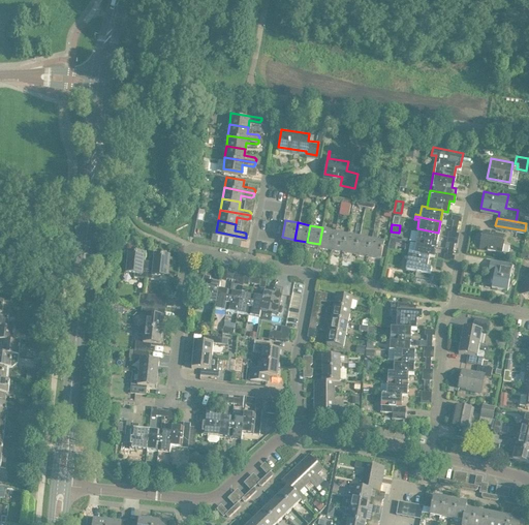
[(335,229),(322,227),(319,244),(331,246),(335,229)]
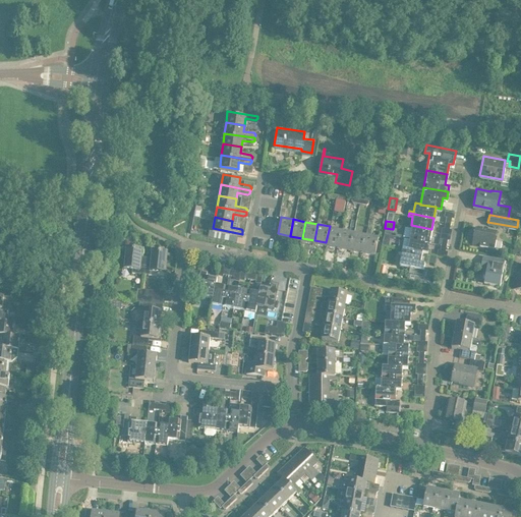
[(431,229),(411,225),(409,235),(429,239),(431,229)]
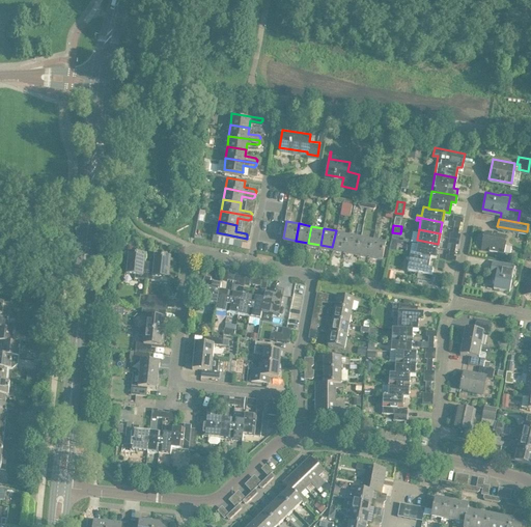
[(484,229),(481,246),(503,250),(505,242),(504,241),(505,232),(484,229)]
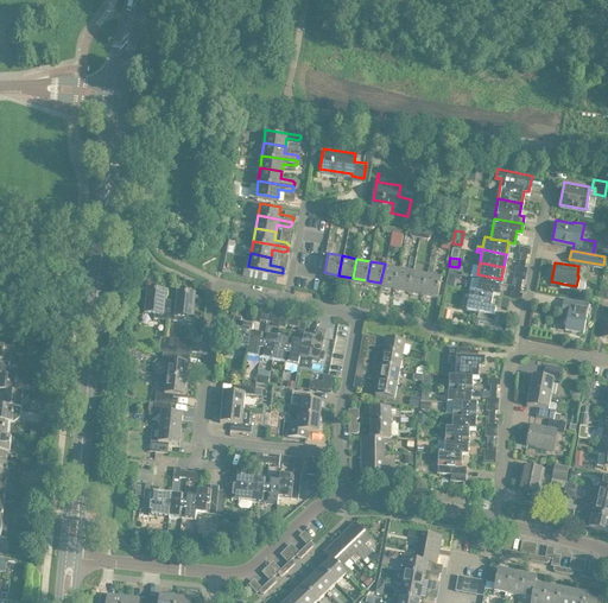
[(399,266),(385,264),(380,283),(394,286),(399,266)]
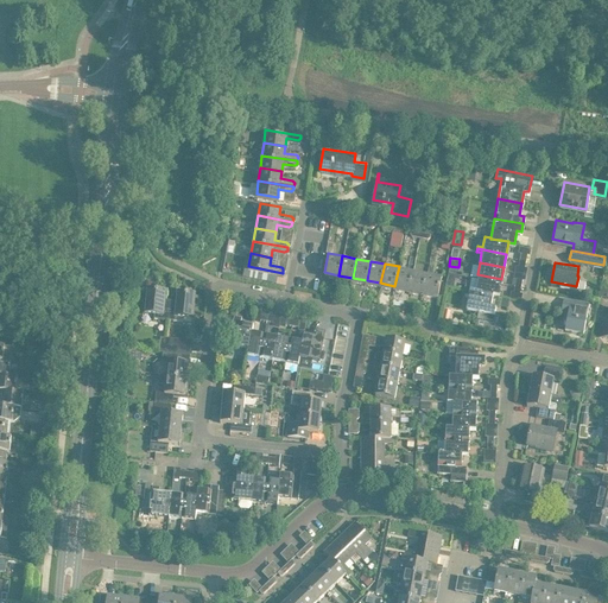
[(412,270),(399,266),(394,286),(409,289),(412,270)]
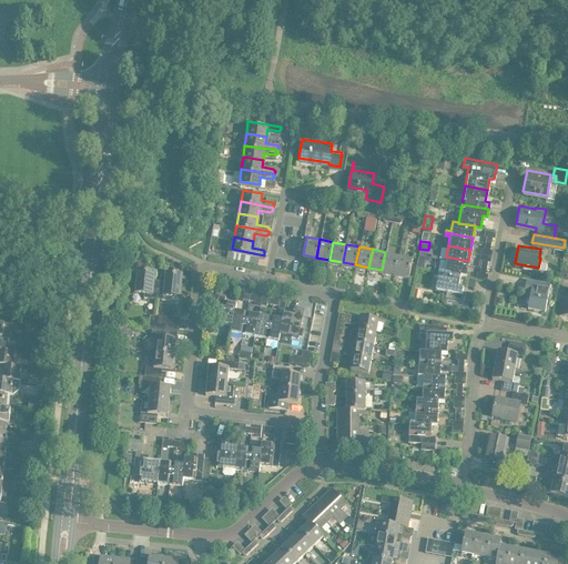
[(398,254),(385,252),(382,270),(395,272),(398,254)]
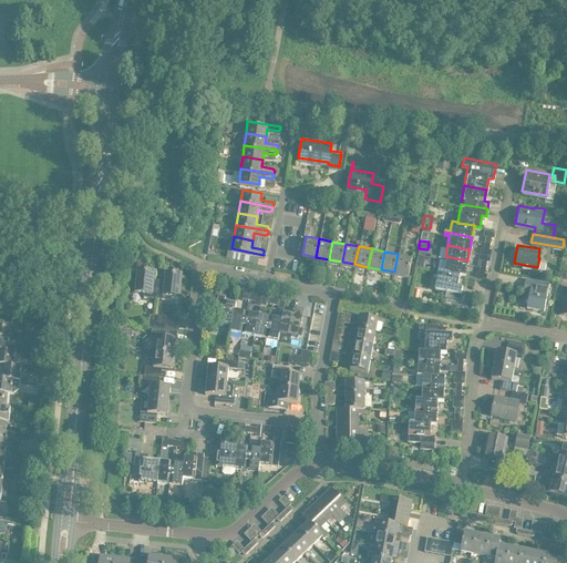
[(411,256),(398,254),(394,272),(408,275),(411,256)]
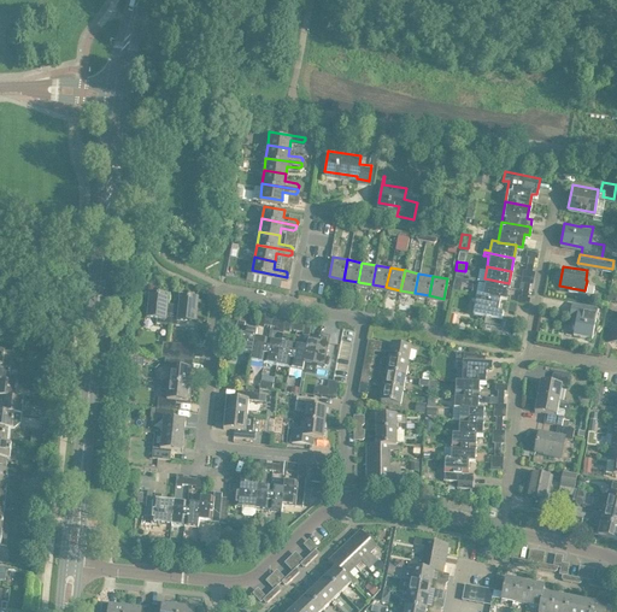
[(485,278),(482,292),(500,295),(506,296),(509,283),(485,278)]
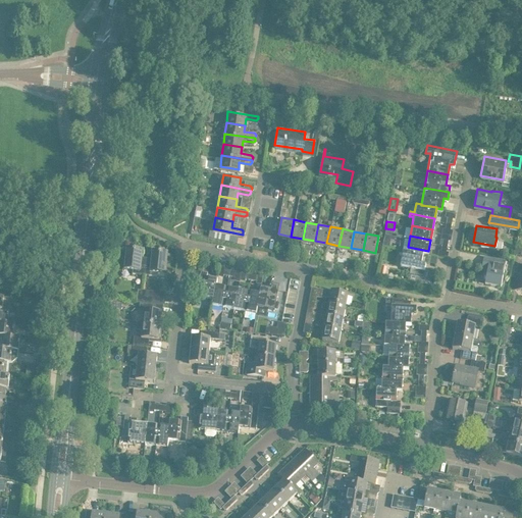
[(144,271),(146,256),(141,256),(142,246),(141,246),(141,248),(135,247),(135,246),(133,246),(133,247),(122,246),(122,247),(126,247),(124,265),(132,266),(132,270),(144,271)]
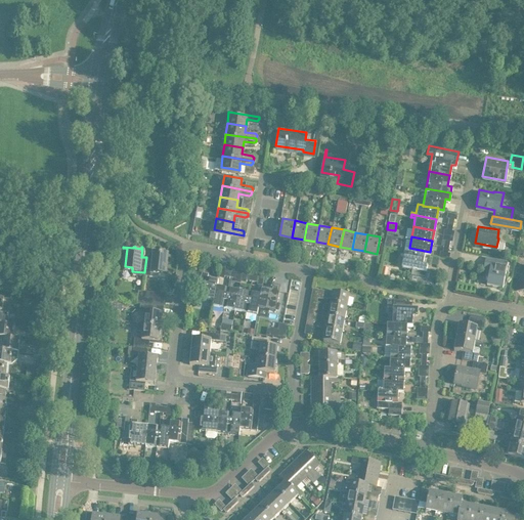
[(409,248),(404,247),(401,264),(405,265),(404,266),(405,268),(407,268),(409,267),(409,266),(411,266),(410,273),(412,273),(412,278),(428,280),(430,268),(426,268),(427,262),(423,261),(425,251),(409,248)]
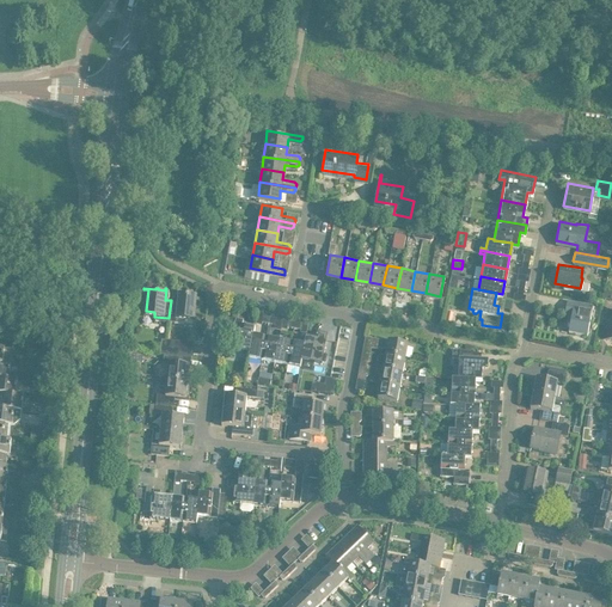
[(171,300),(169,318),(183,319),(184,314),(194,316),(196,294),(201,295),(201,294),(188,293),(188,292),(185,292),(185,293),(178,292),(179,289),(178,289),(177,301),(171,300)]
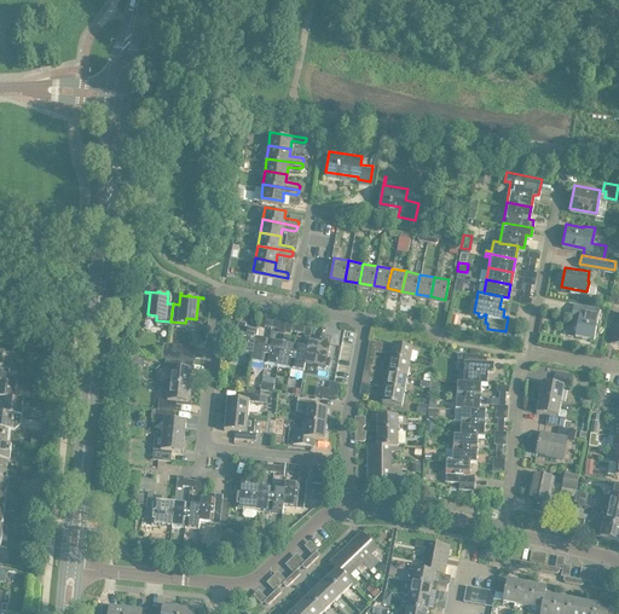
[(579,310),(574,332),(594,336),(600,306),(573,301),(572,308),(579,310)]
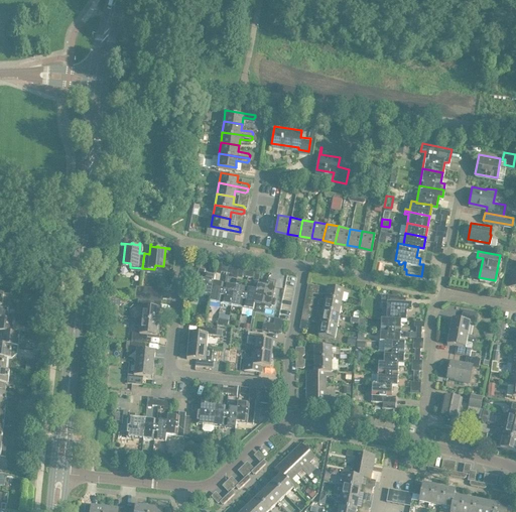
[(213,278),(214,278),(215,272),(214,272),(209,271),(204,271),(205,266),(199,265),(194,289),(210,292),(211,292),(213,278)]
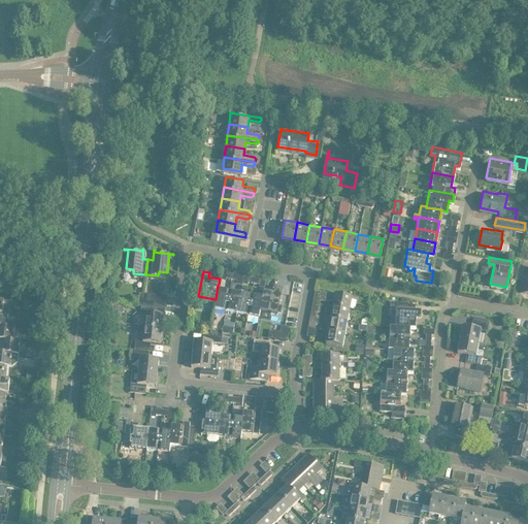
[(213,305),(225,307),(230,287),(229,287),(224,286),(219,285),(218,285),(216,299),(215,299),(213,305)]
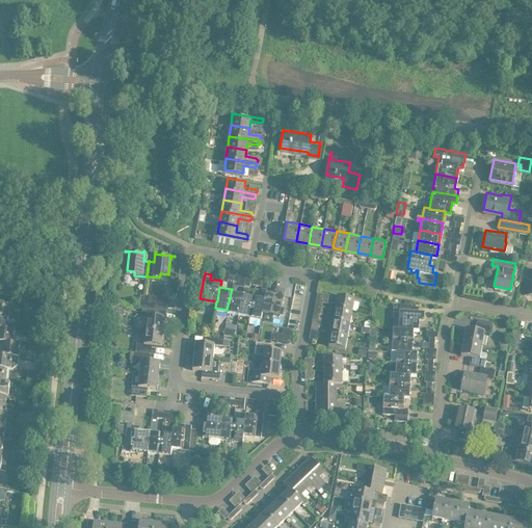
[(265,289),(264,295),(262,310),(280,314),(284,288),(277,287),(276,292),(271,291),(266,290),(266,289),(265,289)]
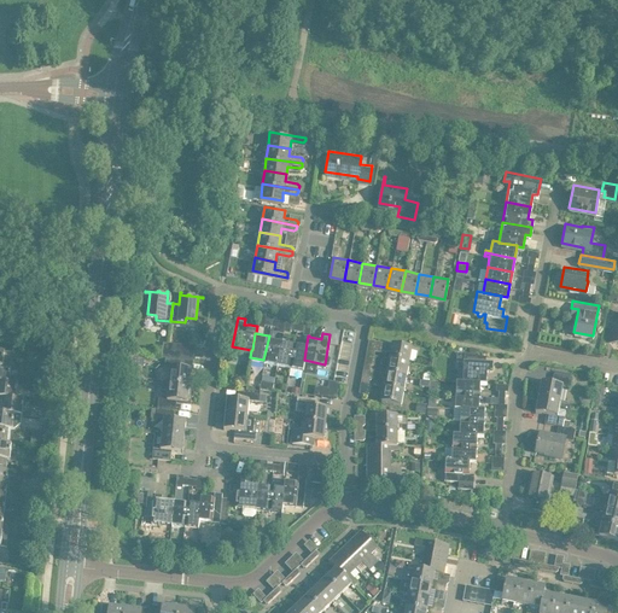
[(263,360),(277,362),(281,338),(280,338),(275,337),(274,337),(269,337),(269,336),(263,360)]
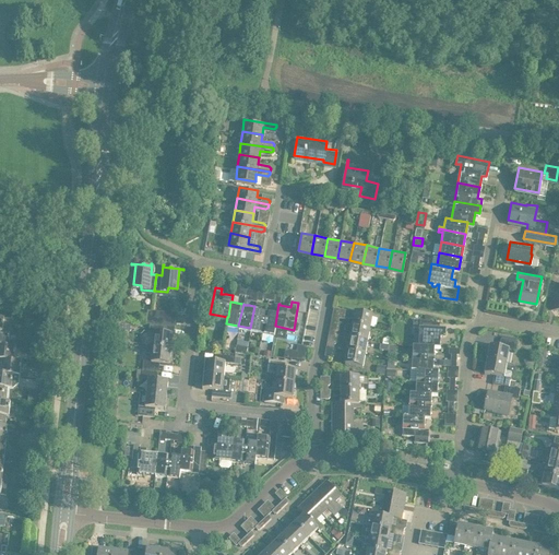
[(348,307),(335,305),(333,314),(344,316),(346,315),(348,307)]
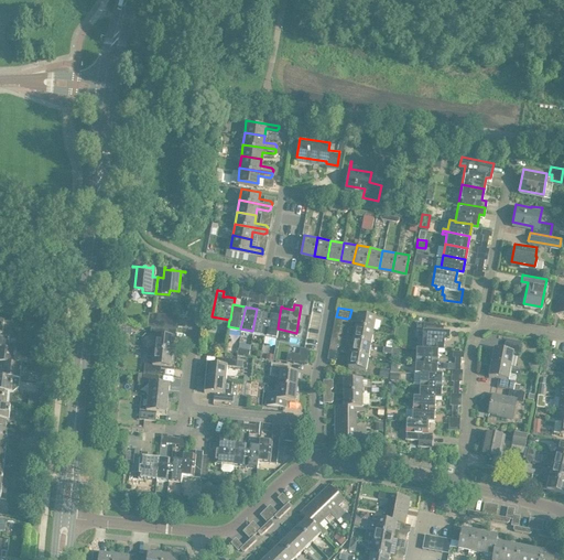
[(252,331),(264,333),(269,311),(268,311),(262,311),(262,310),(257,309),(252,331)]
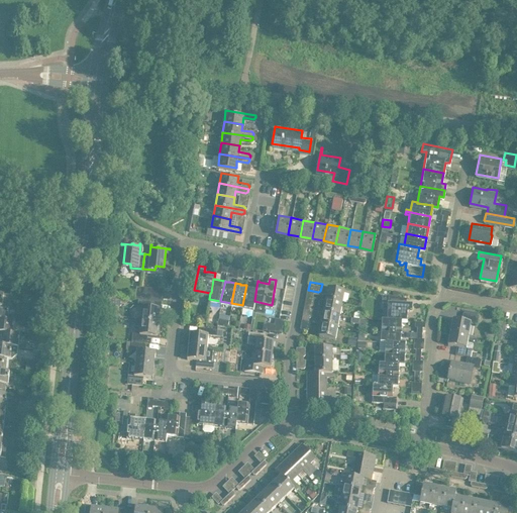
[(145,297),(146,291),(140,290),(140,284),(136,284),(135,296),(137,296),(145,297)]
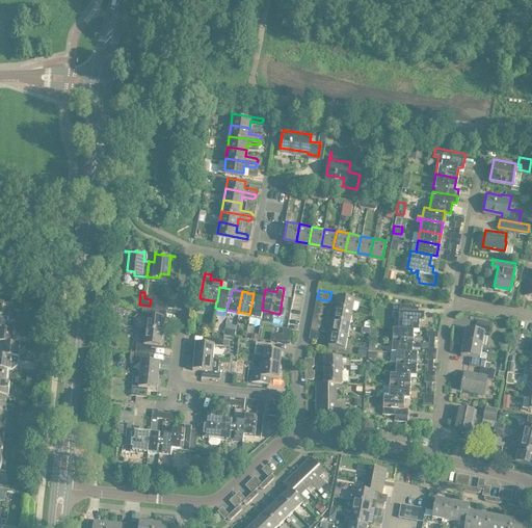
[(264,295),(259,294),(259,295),(254,294),(254,293),(249,314),(261,316),(262,310),(264,295)]
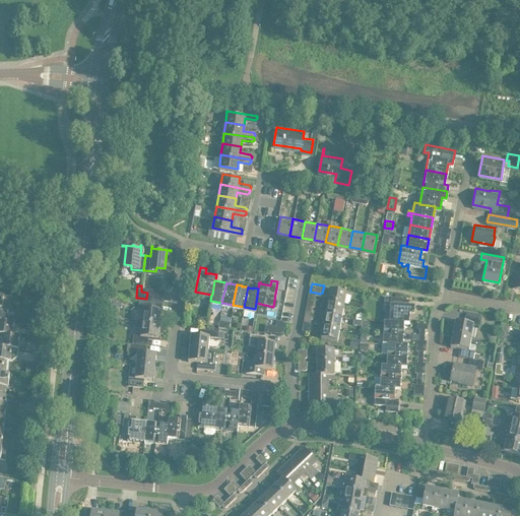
[(327,299),(344,302),(346,289),(330,286),(327,299)]
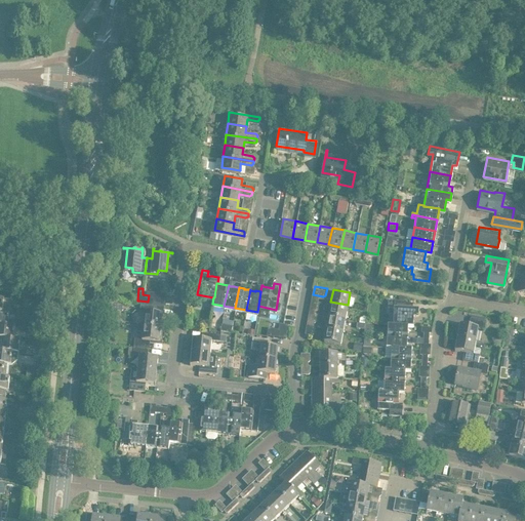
[(408,323),(413,323),(413,313),(418,313),(418,306),(413,306),(413,301),(395,296),(394,305),(393,305),(392,322),(393,322),(408,323)]
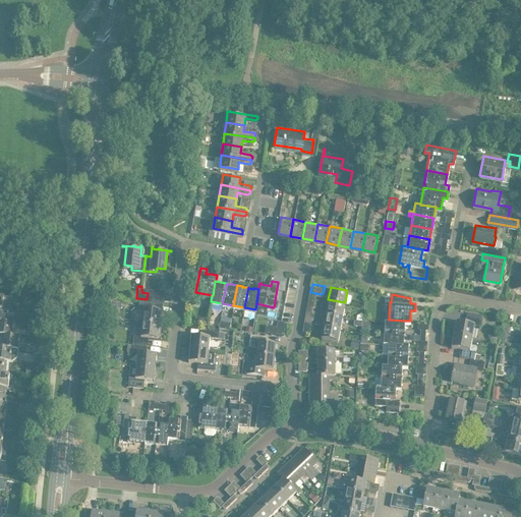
[(141,321),(159,322),(161,300),(147,299),(138,298),(138,307),(142,308),(141,321)]
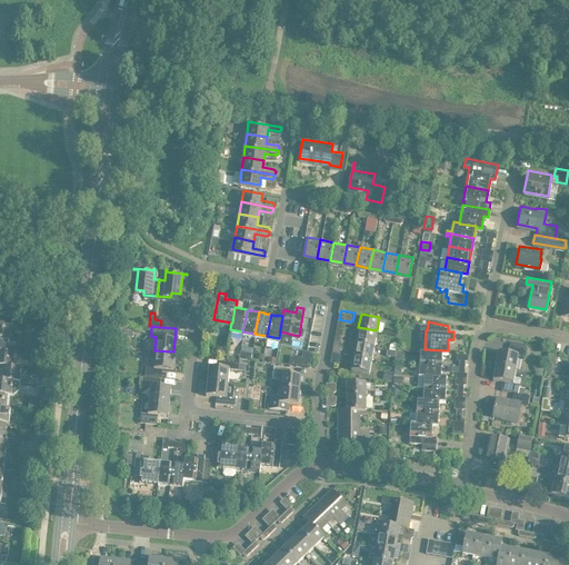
[(356,340),(373,344),(377,330),(358,327),(356,340)]
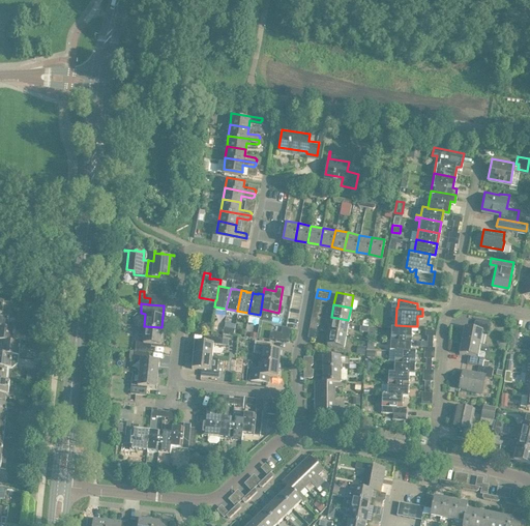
[(2,312),(0,311),(0,323),(7,325),(7,324),(8,312),(2,312)]
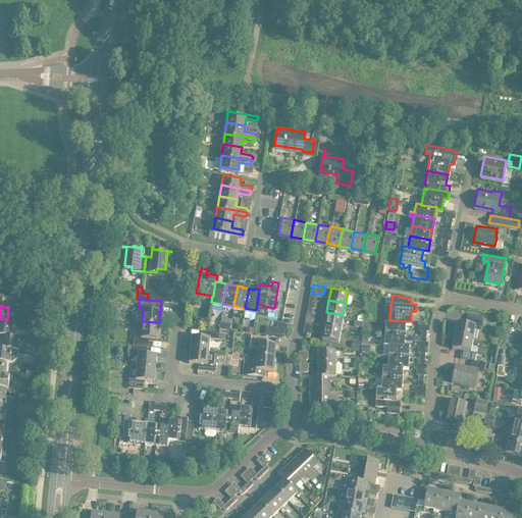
[(343,315),(326,312),(324,324),(341,327),(343,315)]
